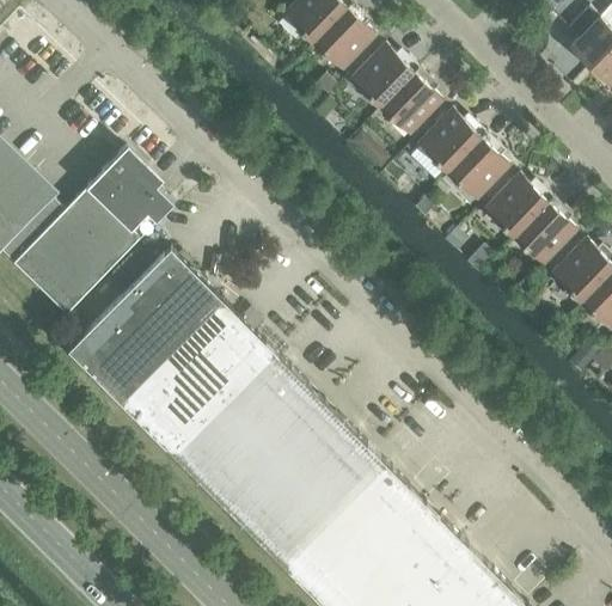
[(239,0),(246,12),(259,4),(256,0),(239,0)]
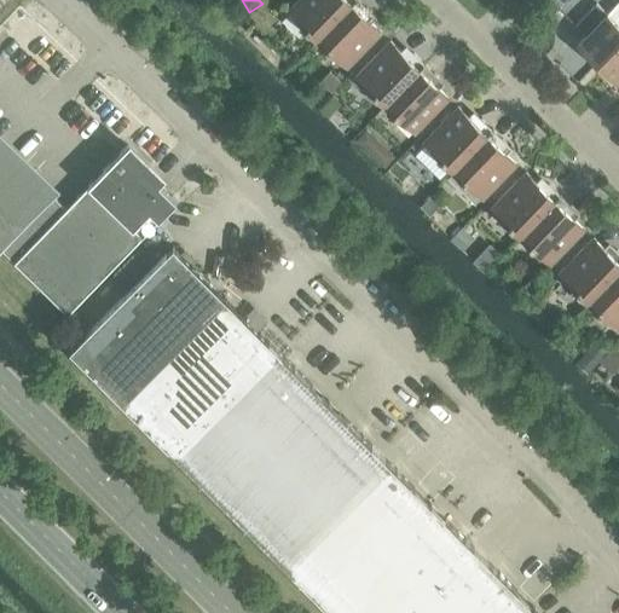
[(302,0),(288,17),(317,45),(357,4),(352,0),(302,0)]
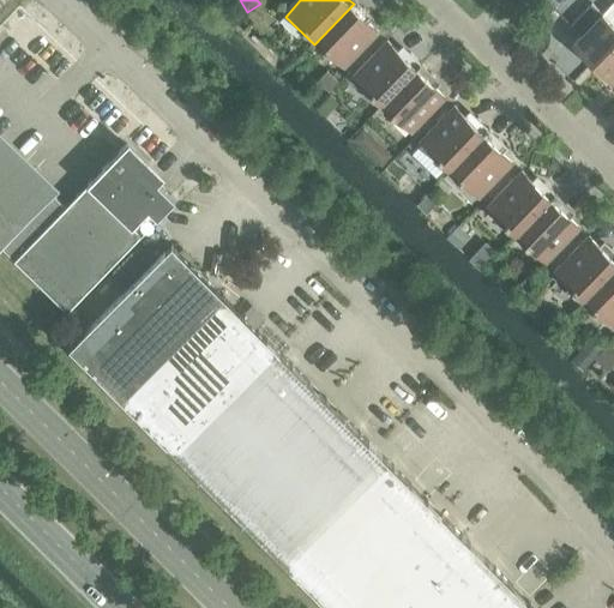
[(212,13),(220,26),(223,25),(238,18),(230,4),(214,12),(212,13)]
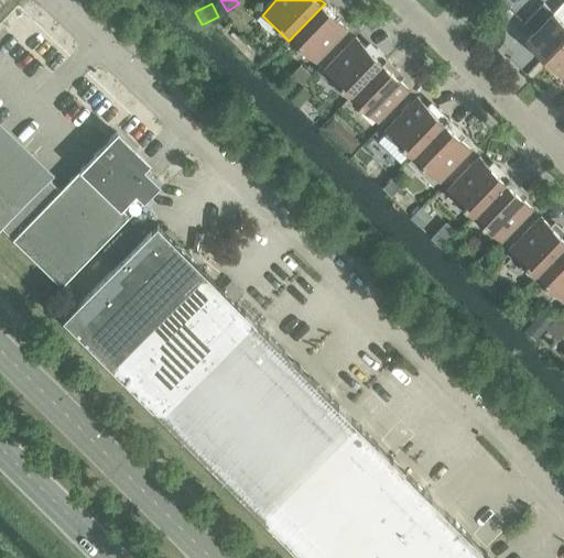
[(325,3),(289,41),(315,67),(347,34),(331,19),(335,13),(325,3)]
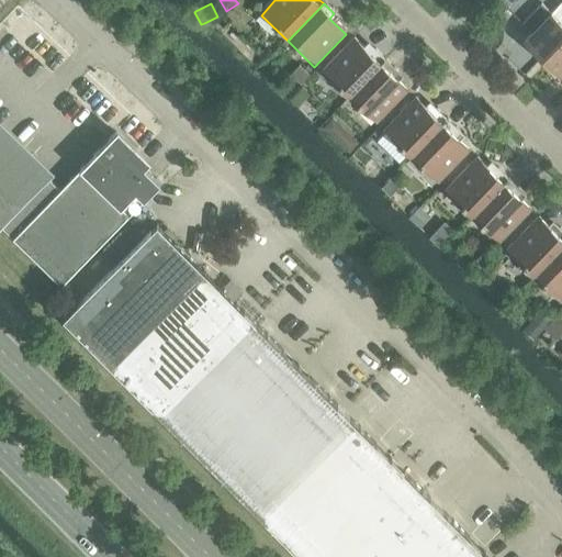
[(524,45),(541,62),(561,41),(561,29),(541,8),(521,29),(531,37),(524,45)]
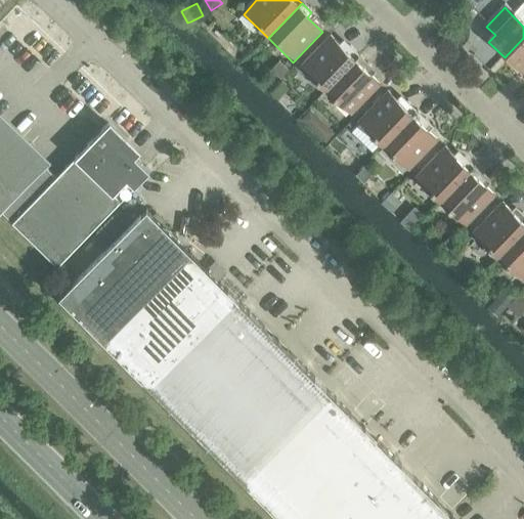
[(523,38),(505,57),(521,74),(523,71),(523,38)]
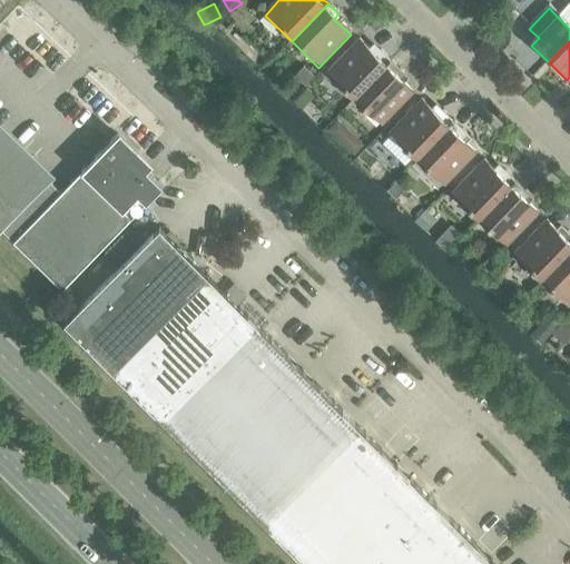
[(327,76),(354,102),(391,65),(380,55),(375,59),(359,42),(327,76)]
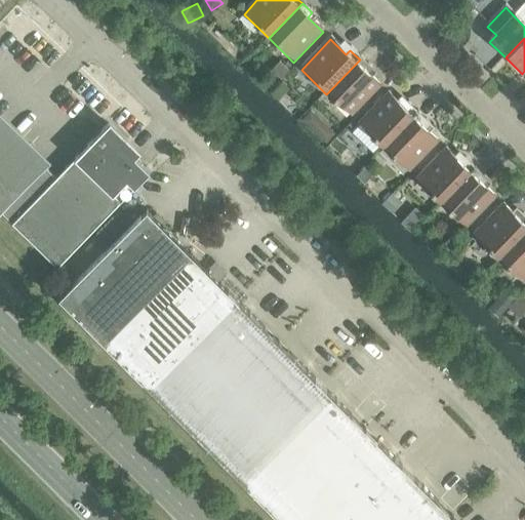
[(360,60),(326,94),(351,118),(380,88),(365,73),(369,69),(360,60)]
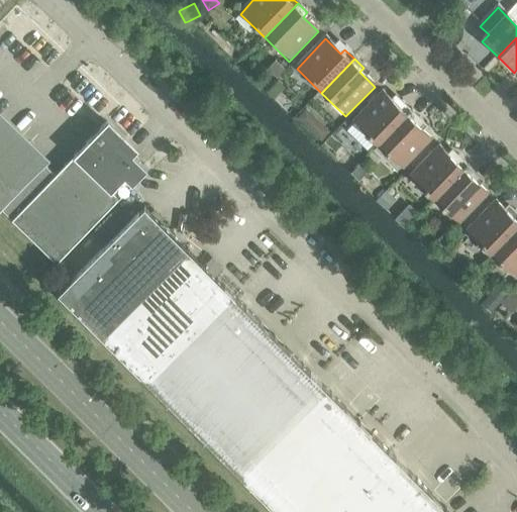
[(275,64),(267,73),(277,82),(285,74),(275,64)]
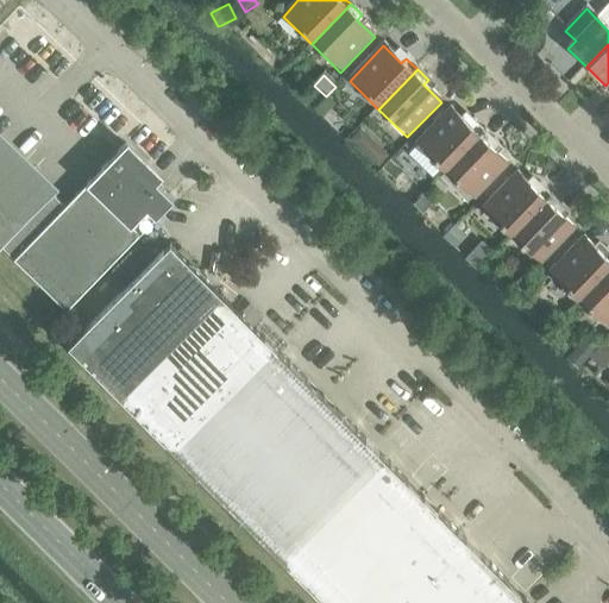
[(327,100),(314,113),(322,121),(336,108),(327,100)]
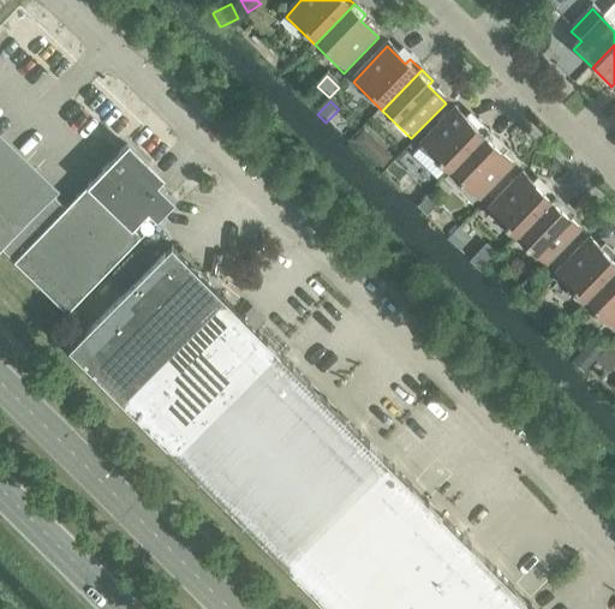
[(421,147),(449,175),(489,135),(478,124),(472,129),(454,112),(421,147)]
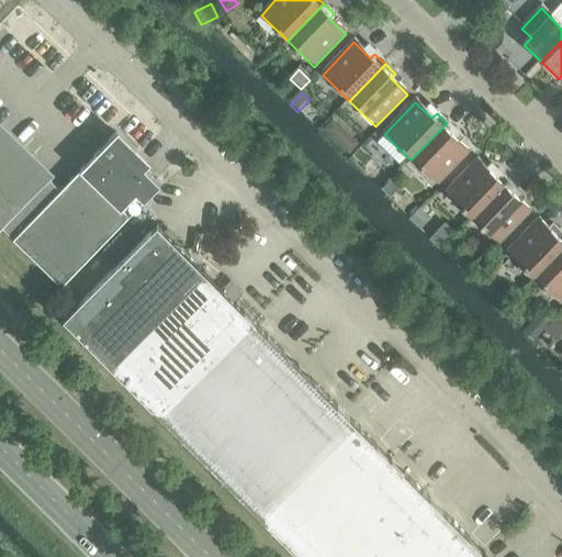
[(332,122),(322,132),(335,145),(340,138),(340,131),(332,122)]
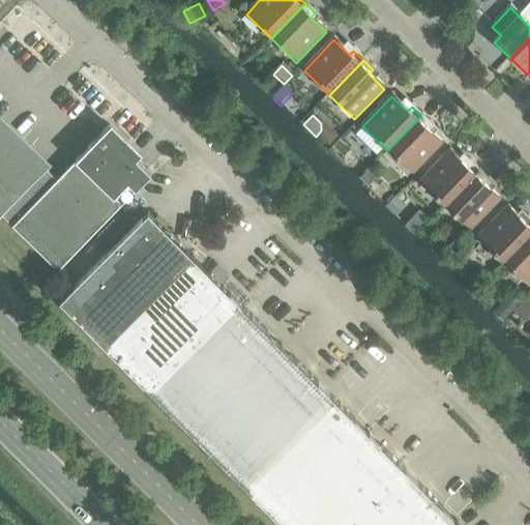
[(421,116),(387,151),(412,176),(442,145),(427,129),(431,125),(421,116)]
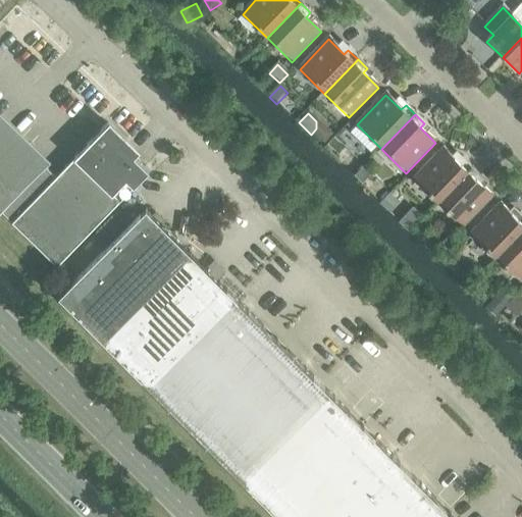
[(0,214),(57,269),(149,174),(118,145),(121,141),(107,127),(55,181),(0,126),(0,214)]
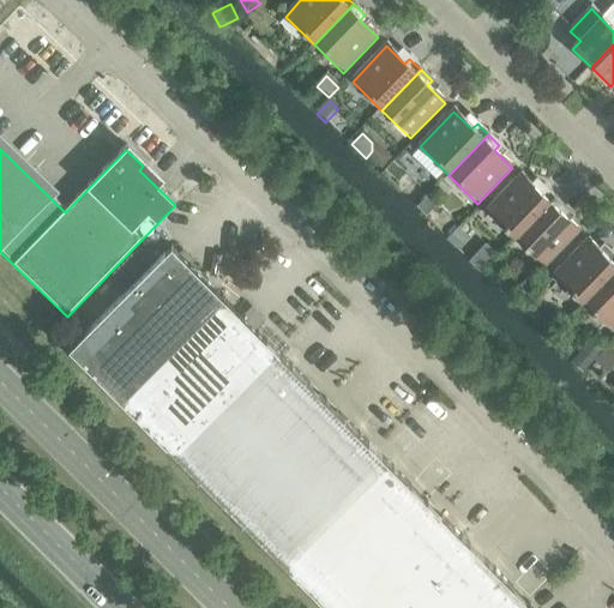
[(487,212),(516,240),(555,199),(545,188),(539,194),(521,176),(487,212)]
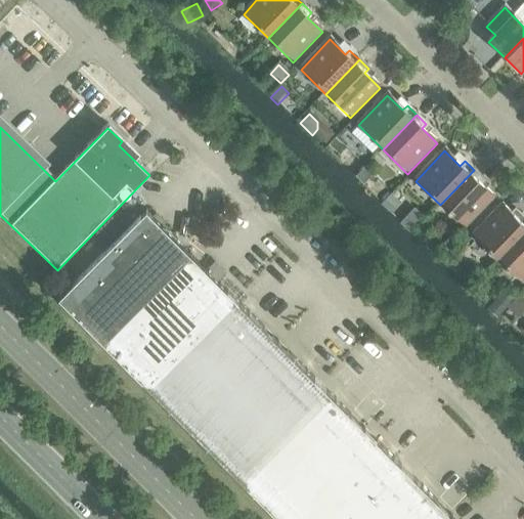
[(474,170),(440,205),(466,229),(494,199),(479,184),(483,179),(474,170)]
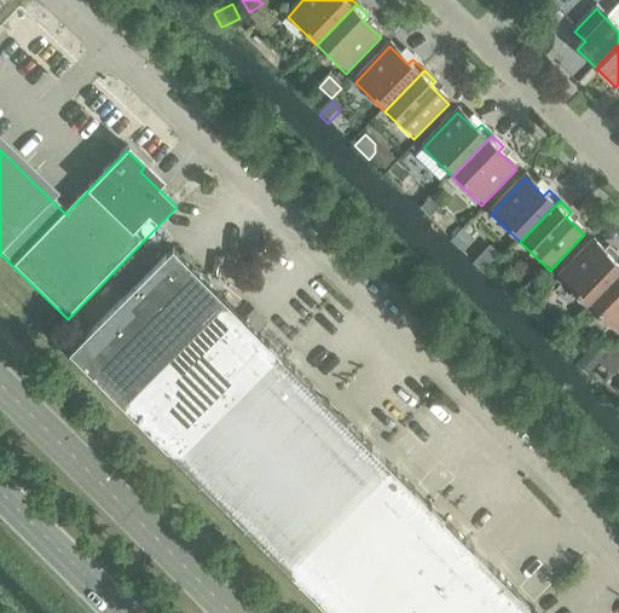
[(431,202),(420,213),(429,221),(440,210),(431,202)]
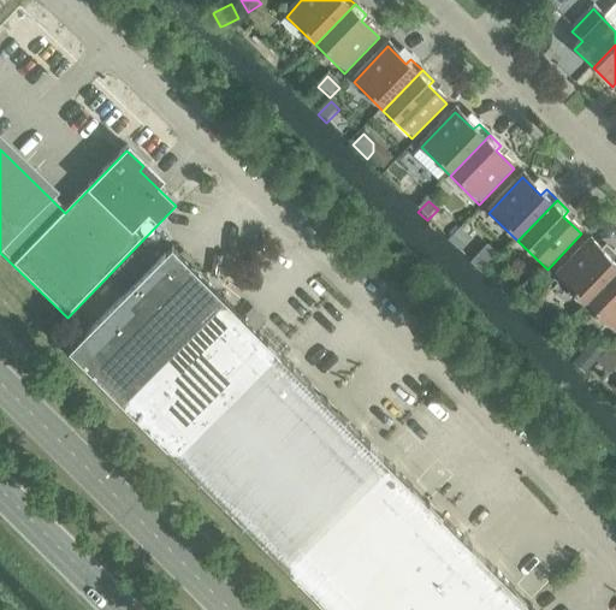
[(461,232),(449,246),(460,255),(472,243),(461,232)]
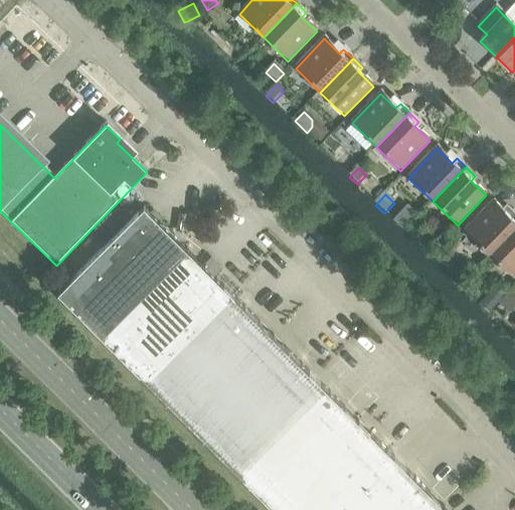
[(465,232),(489,256),(514,228),(514,214),(513,212),(508,217),(493,202),(465,232)]
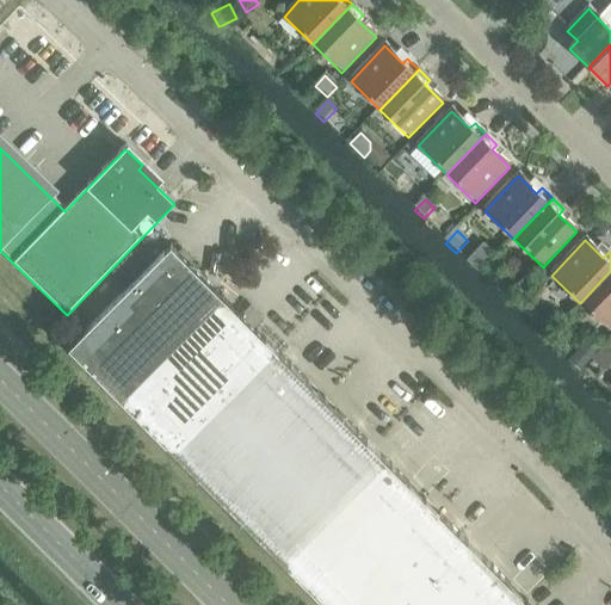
[(68,351),(119,402),(222,300),(171,248),(68,351)]
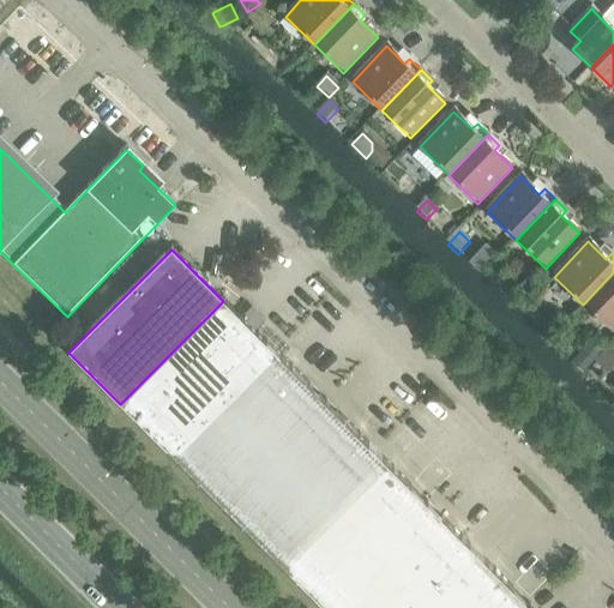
[(613,272),(583,305),(612,333),(613,331),(613,272)]
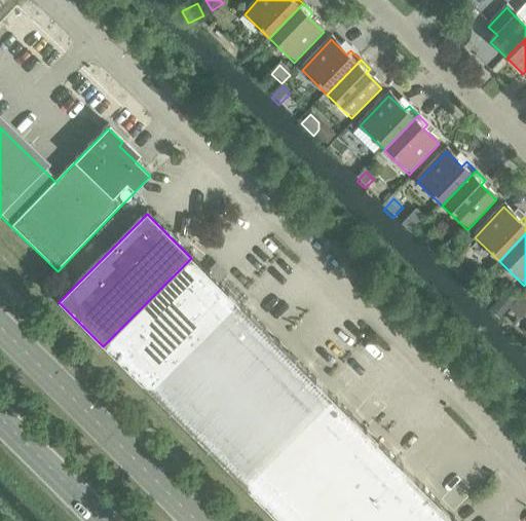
[(103,346),(146,389),(234,302),(191,258),(103,346)]
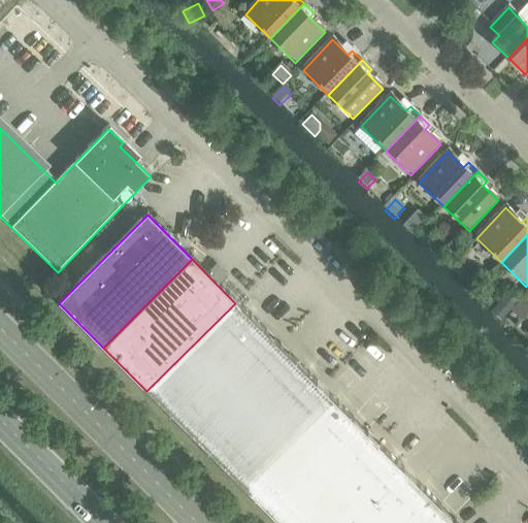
[(514,289),(491,313),(501,322),(524,299),(514,289)]
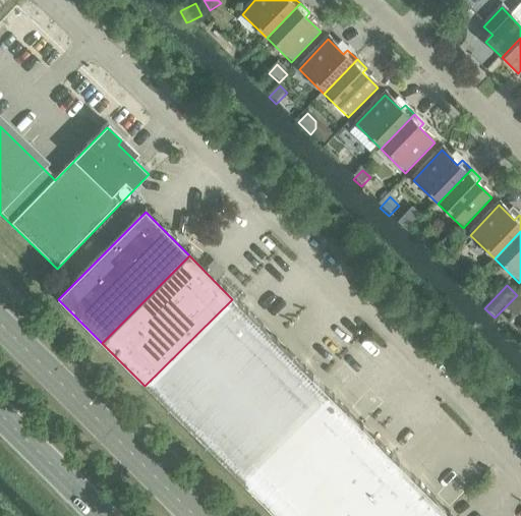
[(145,386),(187,430),(275,343),(232,299),(145,386)]
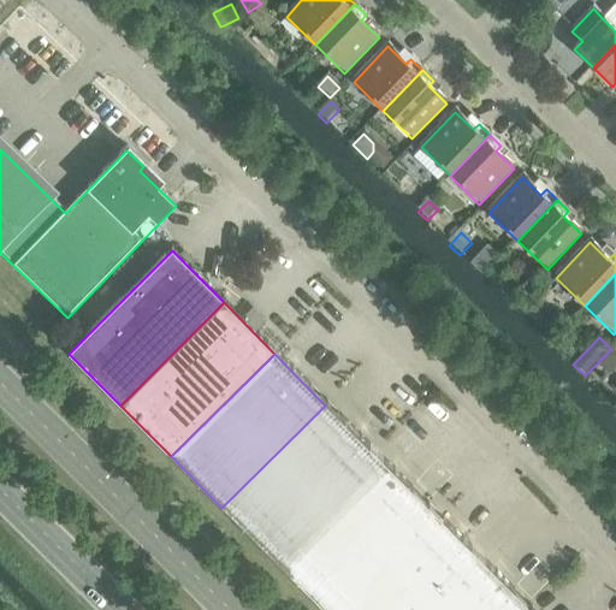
[(221,508),(273,558),(377,456),(325,406),(221,508)]
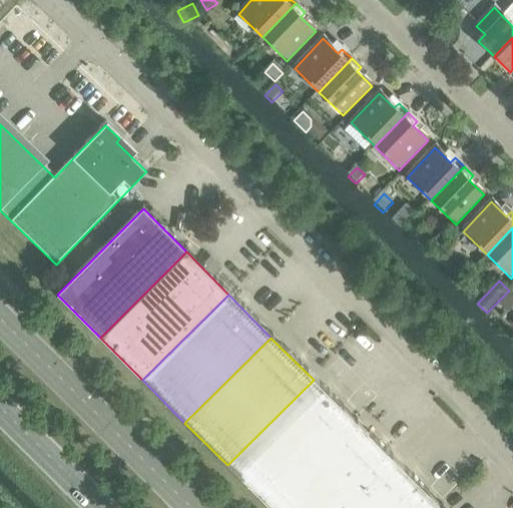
[(227,465),(269,507),(271,507),(356,423),(314,380),(227,465)]
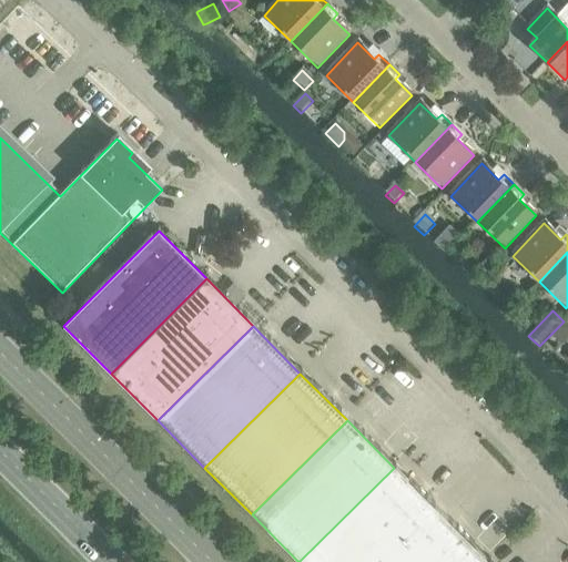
[(393,561),(440,514),(394,468),(300,561),(393,561)]
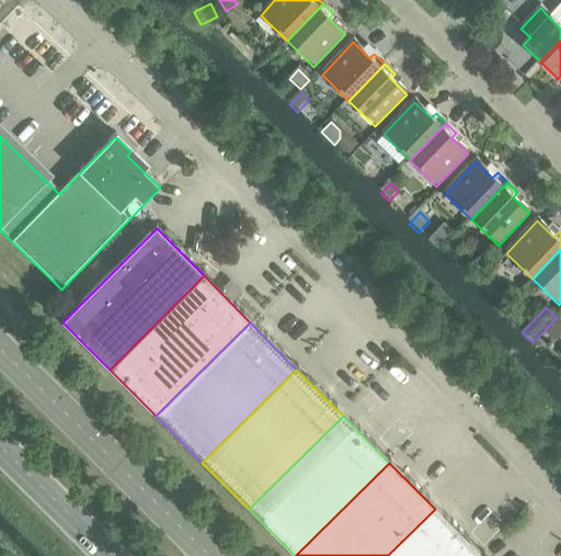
[(481,555),(435,509),(388,555),(481,555)]
